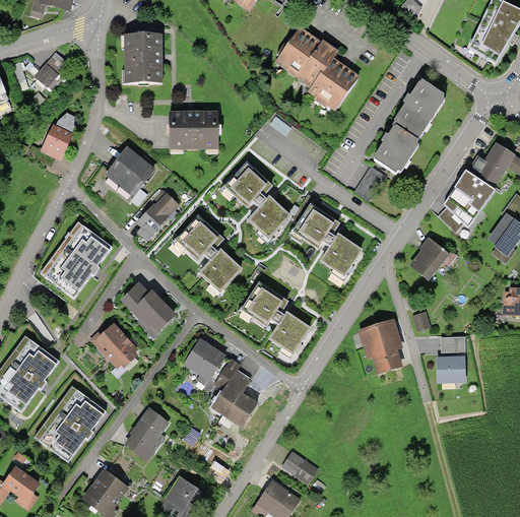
[(234,0),(249,11),(256,0),(234,0)]
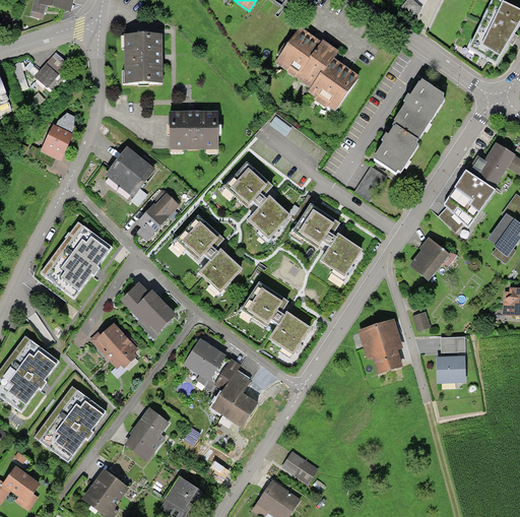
[(416,17),(426,6),(418,0),(408,0),(403,6),(416,17)]
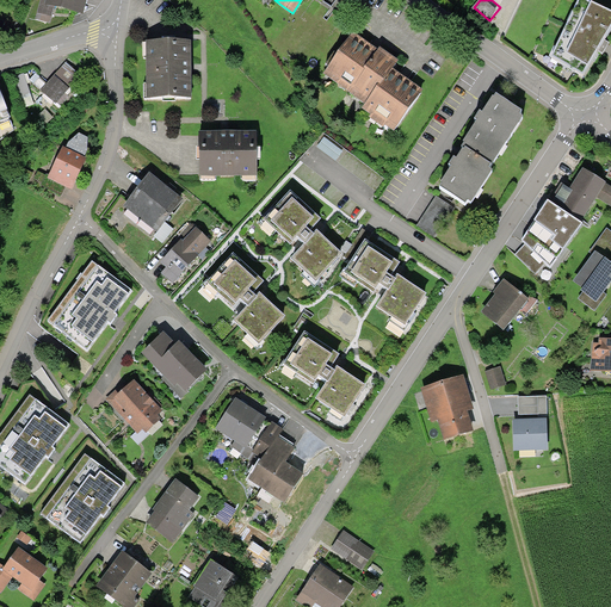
[(610,24),(610,10),(590,0),(578,0),(551,54),(582,72),(610,24)]
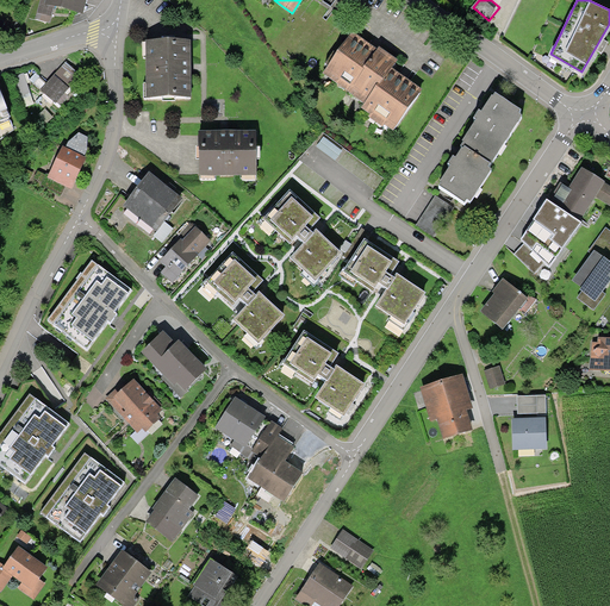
[(374,48),(352,31),(322,73),(356,98),(388,52),(377,44),(374,48)]
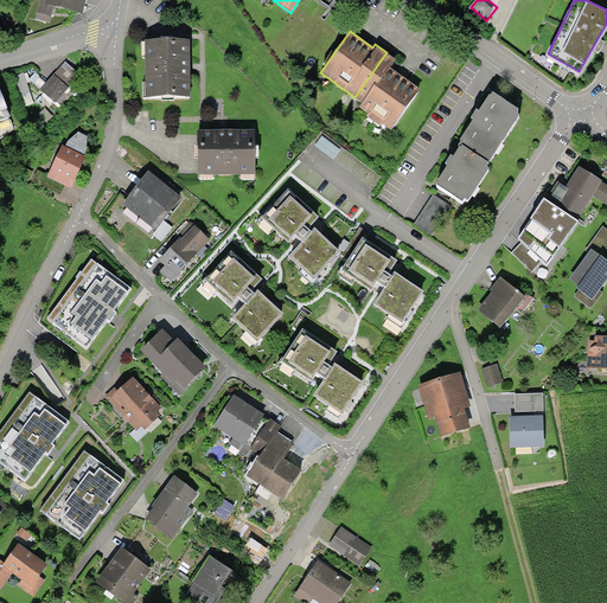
[(189,39),(142,39),(142,97),(189,97),(189,39)]
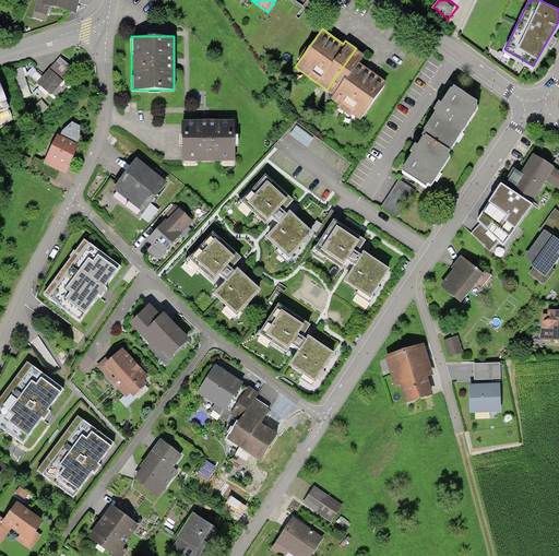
[(365,55),(356,48),(326,90),(333,94),(330,98),(359,120),(387,81),(359,62),(365,55)]
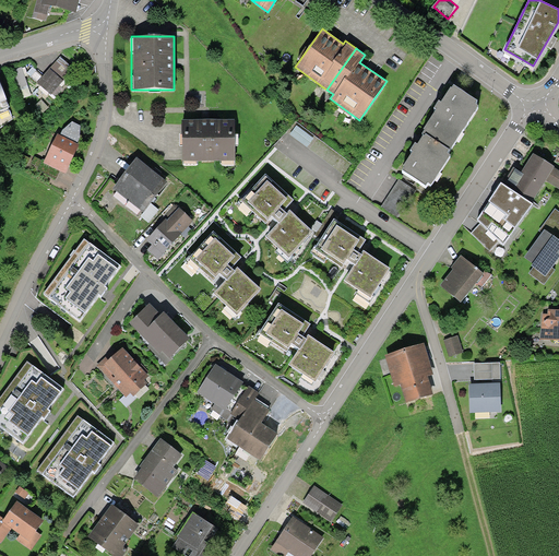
[(72,67),(62,58),(40,82),(50,92),(72,67)]
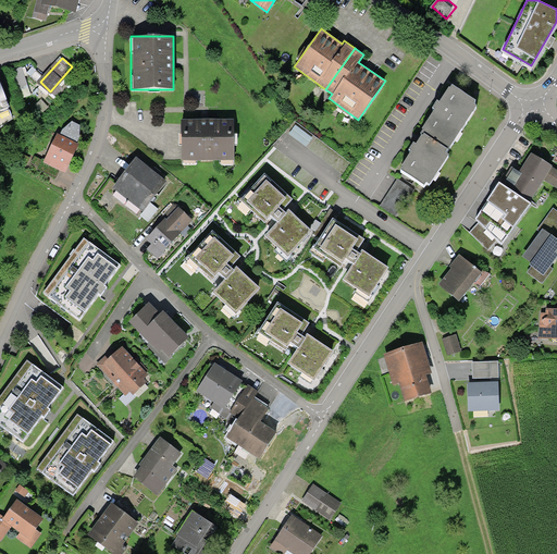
[(21,64),(10,68),(16,86),(28,83),(24,68),(22,69),(21,64)]
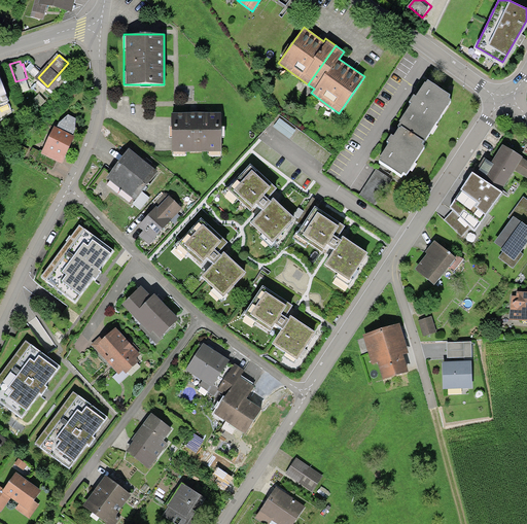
[(397,126),(399,127),(393,137),(380,156),(381,158),(379,160),(401,175),(403,171),(407,173),(424,146),(422,144),(452,99),(449,97),(451,94),(428,78),(426,81),(425,80),(414,98),(398,121),(399,121),(397,126)]
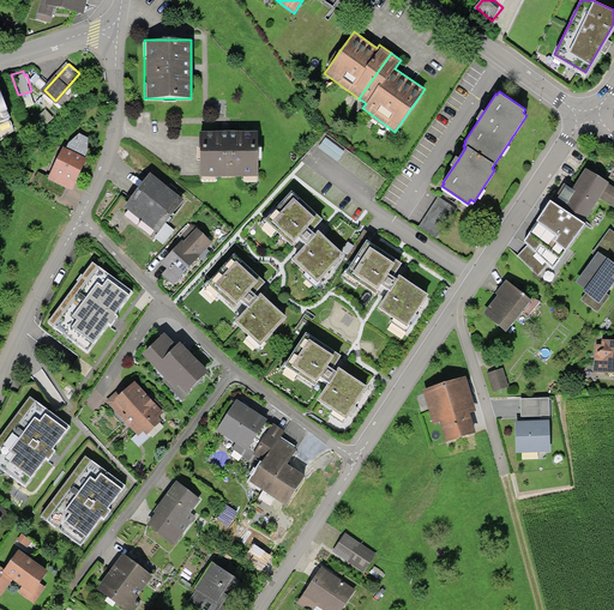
[(0,120),(10,118),(0,92),(0,120)]
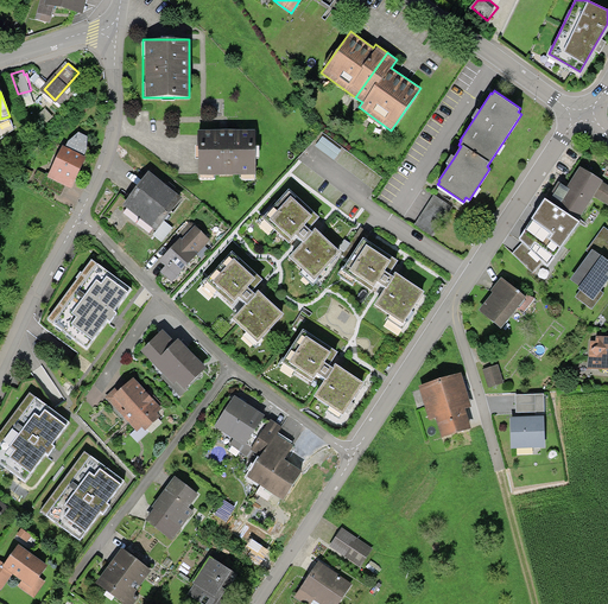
[(257,128),(197,127),(196,173),(255,175),(257,128)]
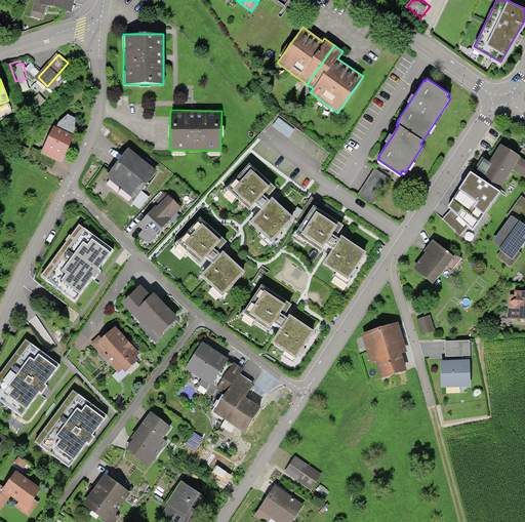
[(55,124),(52,123),(41,148),(38,147),(33,158),(50,166),(54,159),(61,161),(74,133),(70,131),(73,125),(73,116),(66,112),(57,119),(55,124)]
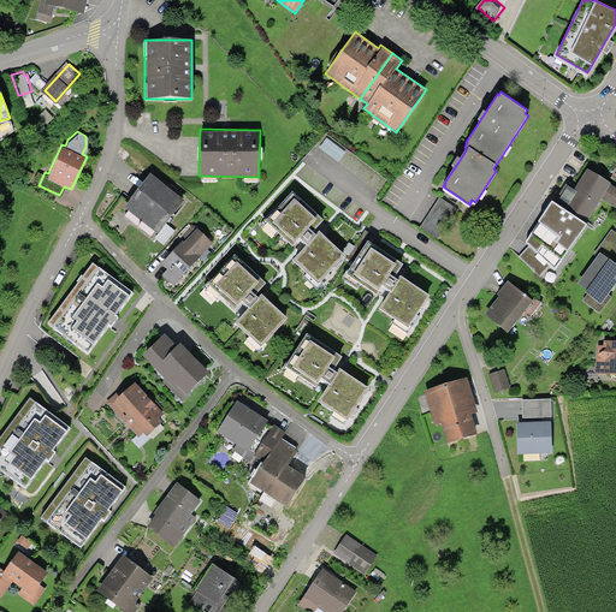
[(339,155),(344,143),(329,136),(323,147),(339,155)]
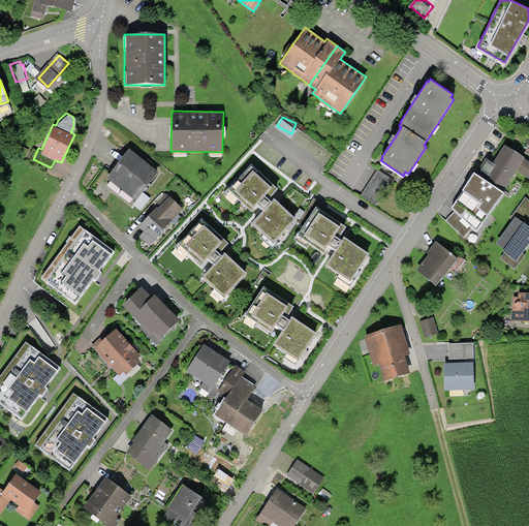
[(476,172),(502,190),(517,168),(528,176),(528,158),(525,156),(526,154),(505,142),(498,154),(493,160),(487,157),(476,172)]
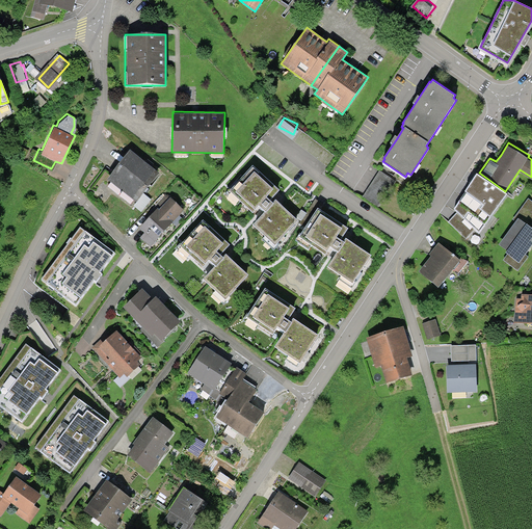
[(107,177),(123,188),(144,160),(130,149),(107,177)]
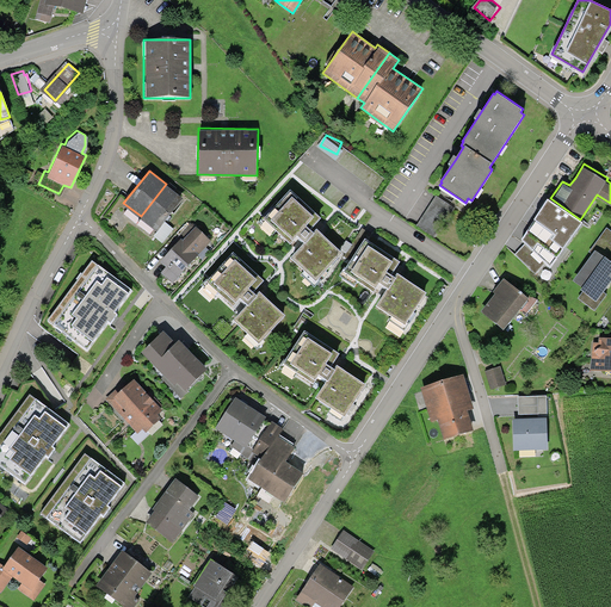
[(183,196),(166,184),(141,216),(156,229),(154,234),(164,240),(174,227),(166,220),(183,196)]
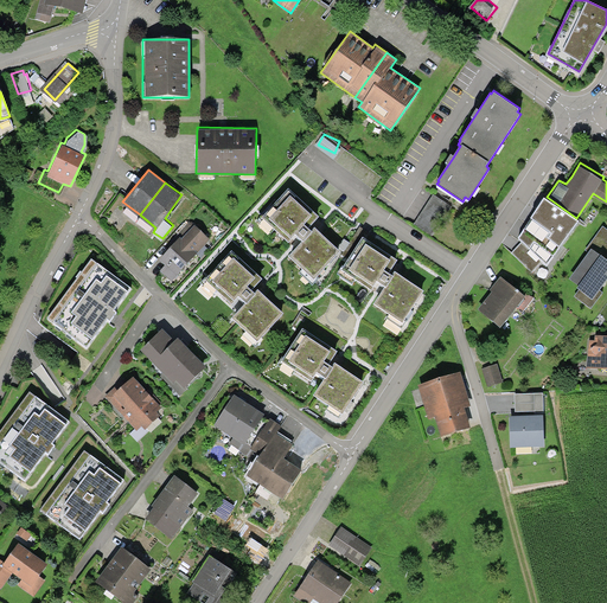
[(323,216),(287,187),(260,220),(287,243),(294,235),(301,241),(312,228),(323,216)]
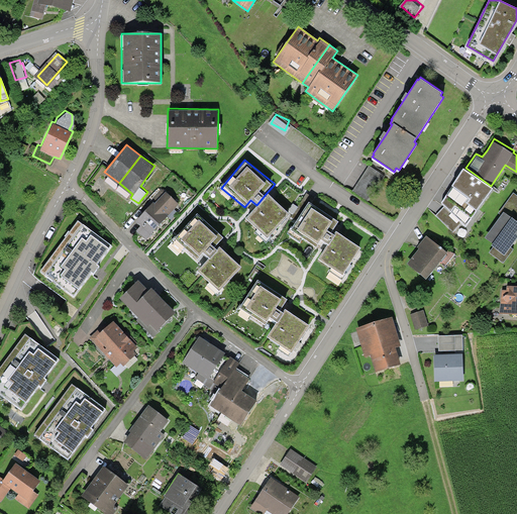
[(369,164),(352,189),(368,198),(384,174),(369,164)]
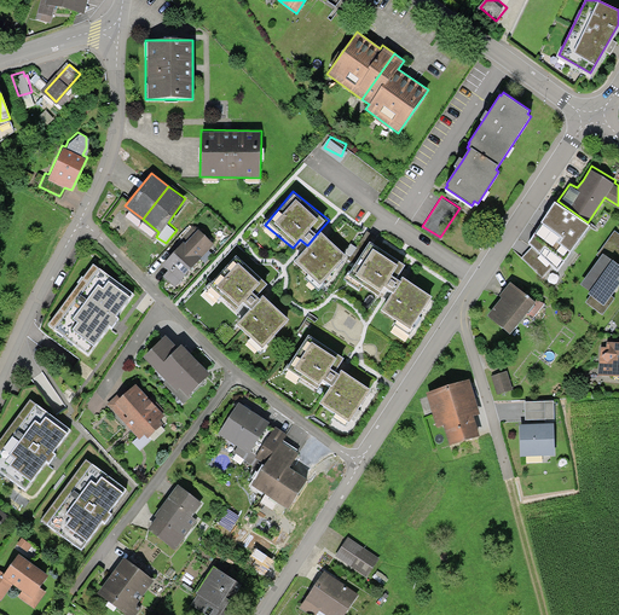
[(559,239),(571,249),(590,224),(588,222),(557,201),(555,199),(553,204),(542,219),(562,233),(559,239)]
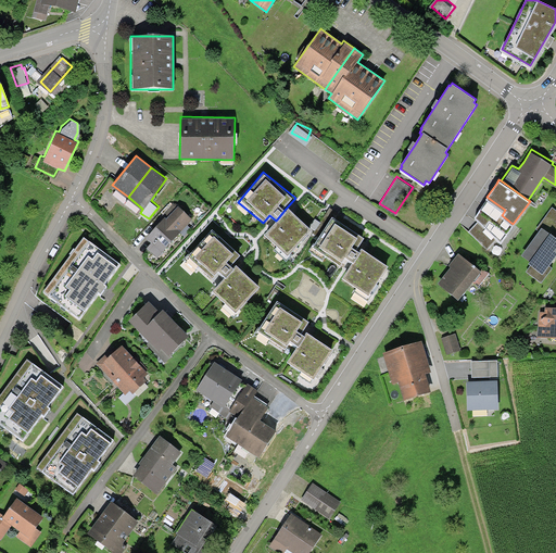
[(505,210),(487,197),(475,214),(478,218),(469,229),(487,247),(496,237),(501,241),(513,224),(502,215),(505,210)]
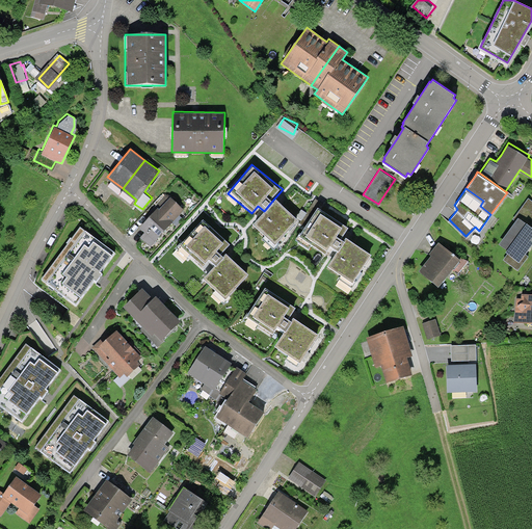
[(184,208),(169,195),(159,208),(157,206),(139,226),(143,230),(139,235),(151,245),(184,208)]
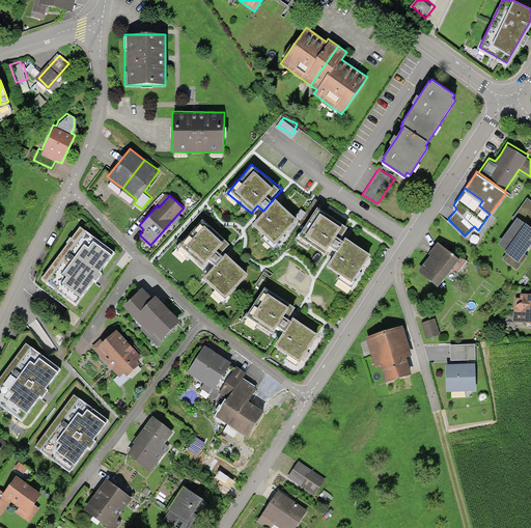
[(297,219),(273,199),(263,211),(252,225),(263,234),(261,238),(273,247),(297,219)]
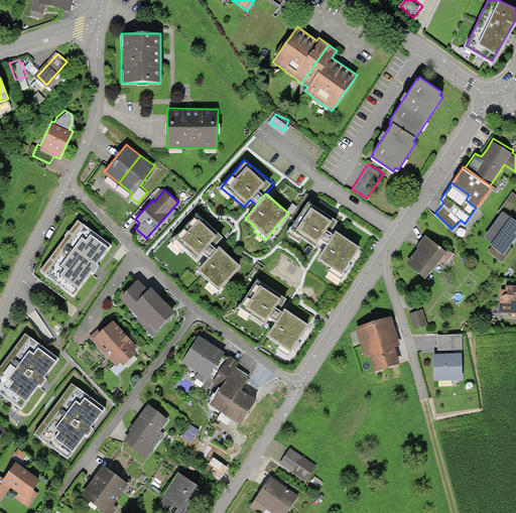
[(515,220),(515,205),(505,197),(496,209),(499,211),(481,235),(487,240),(485,243),(490,247),(486,251),(501,263),(512,249),(508,246),(515,234),(515,222),(515,220)]
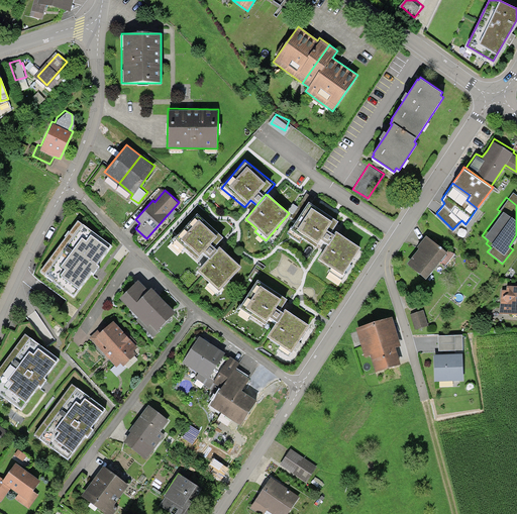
[(340,222),(309,201),(290,230),(316,247),(320,240),(326,244),(334,230),(340,222)]
